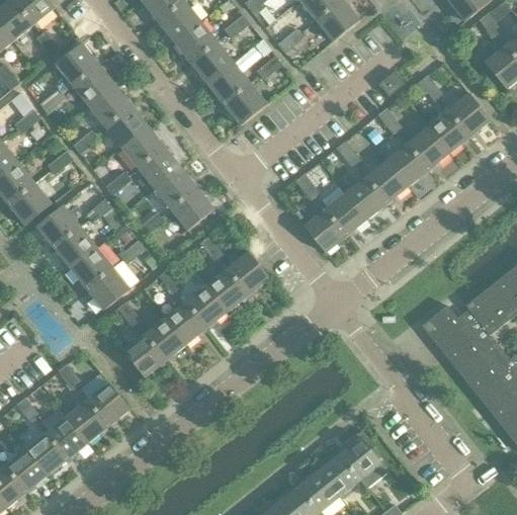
[(7,0),(0,5),(0,24),(12,40),(33,24),(13,0),(7,0)]
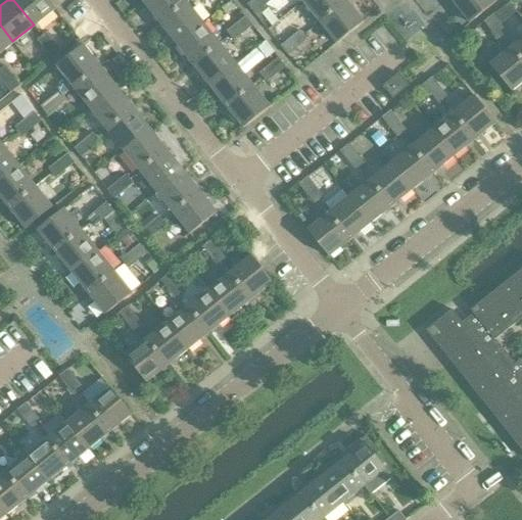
[(13,0),(34,25),(54,7),(48,0),(13,0)]
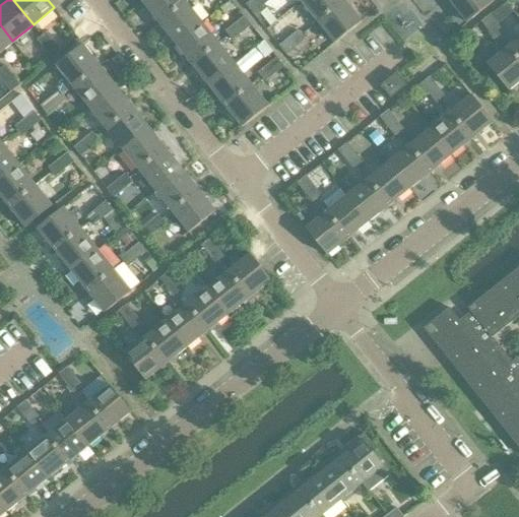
[(142,0),(141,1),(157,21),(185,0),(142,0)]
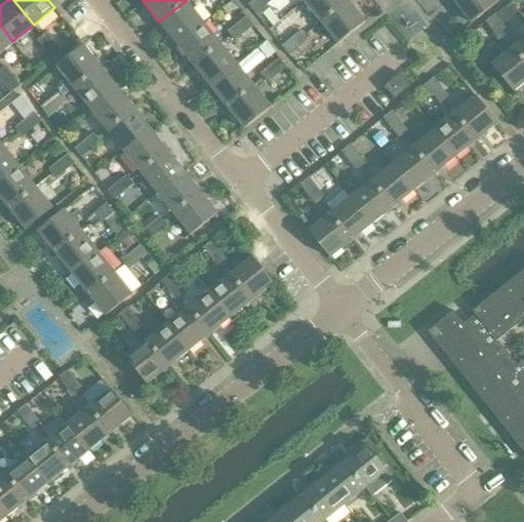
[(187,0),(159,22),(176,42),(204,21),(187,0)]
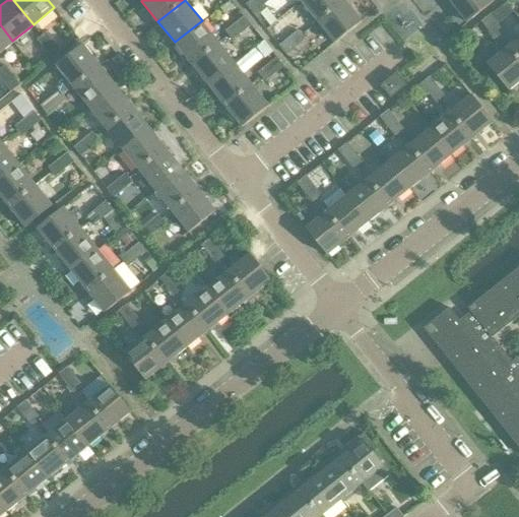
[(261,4),(258,0),(248,0),(245,3),(252,11),(261,4)]
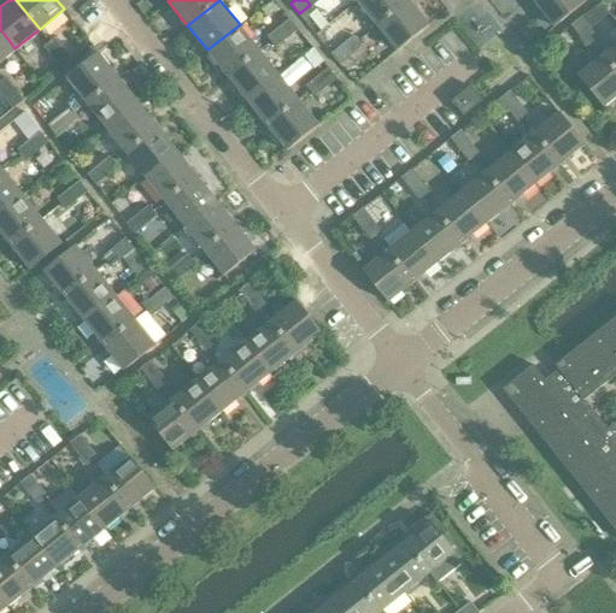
[(356,0),(375,24),(406,0),(356,0)]
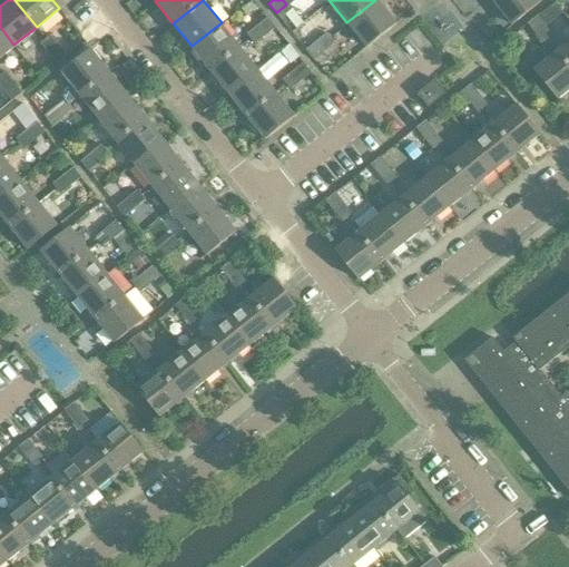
[(375,0),(346,22),(365,46),(395,22),(378,0),(375,0)]
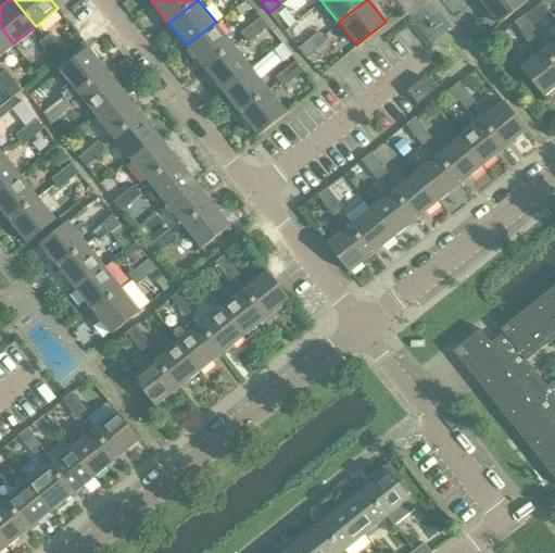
[(479,0),(497,23),(526,0),(479,0)]
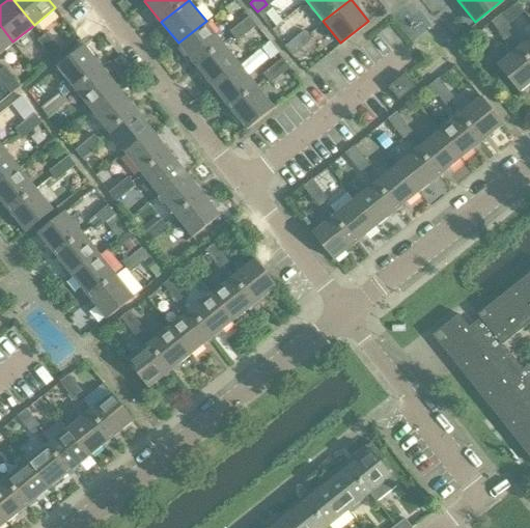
[(490,21),(497,30),(506,23),(498,14),(490,21)]
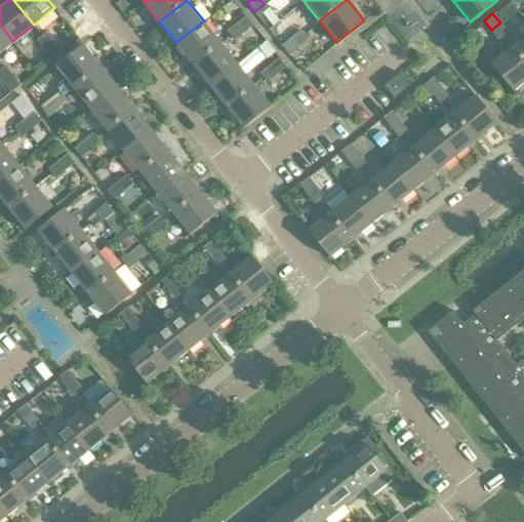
[(245,14),(236,22),(243,31),(252,24),(245,14)]
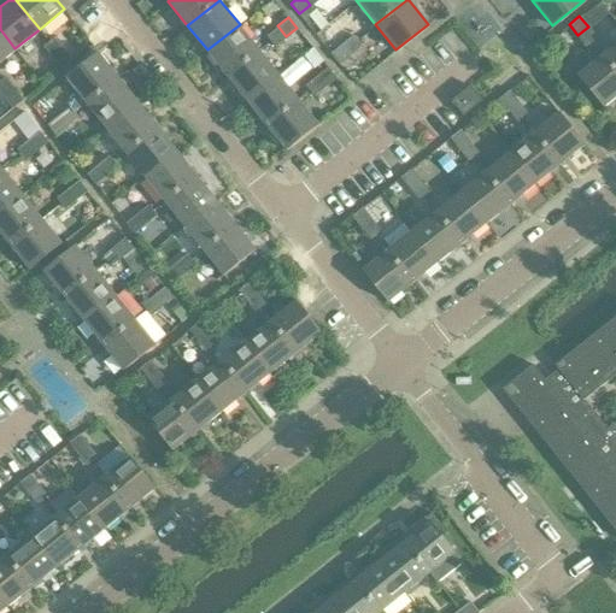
[(240,24),(207,49),(227,75),(259,48),(240,24)]
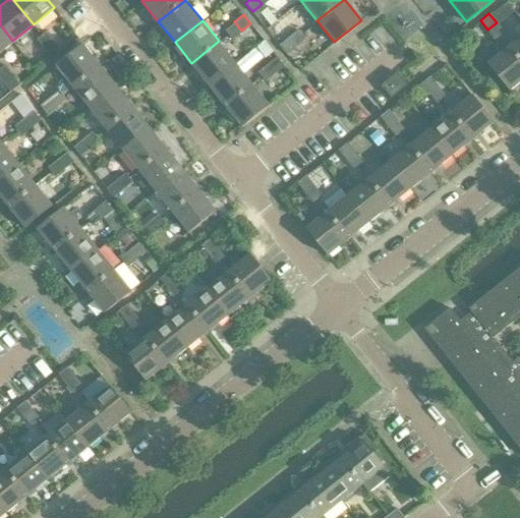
[(241,31),(234,21),(225,30),(232,38),(241,31)]
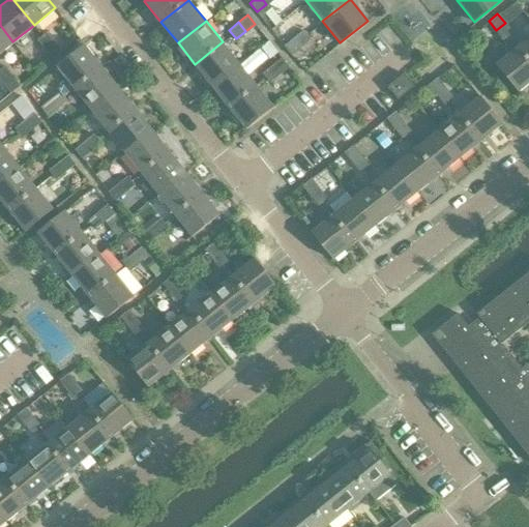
[(505,23),(496,30),(504,40),(512,33),(505,23)]
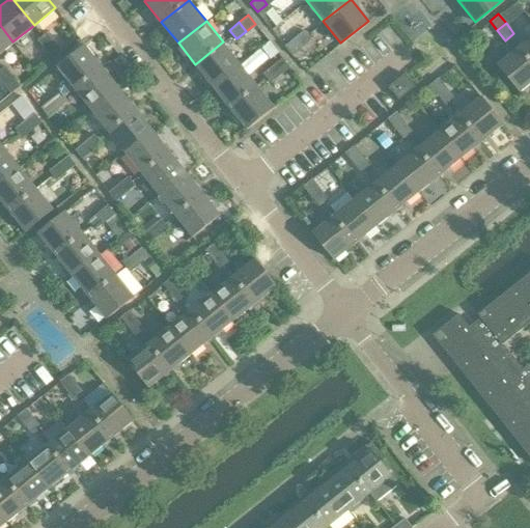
[(0,51),(12,42),(0,25),(0,51)]
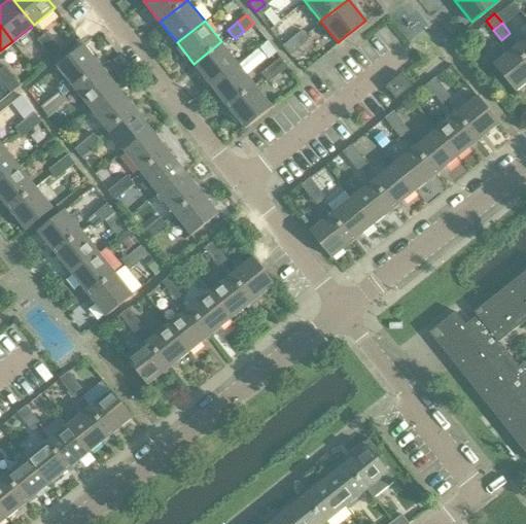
[(301,29),(291,37),(299,46),(308,38),(301,29)]
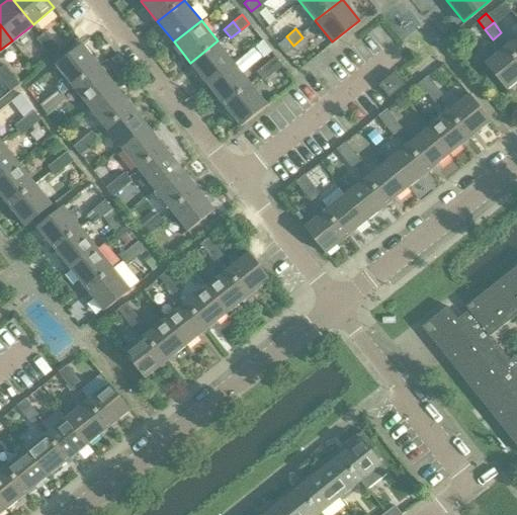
[(36,37),(44,47),(53,40),(46,30),(36,37)]
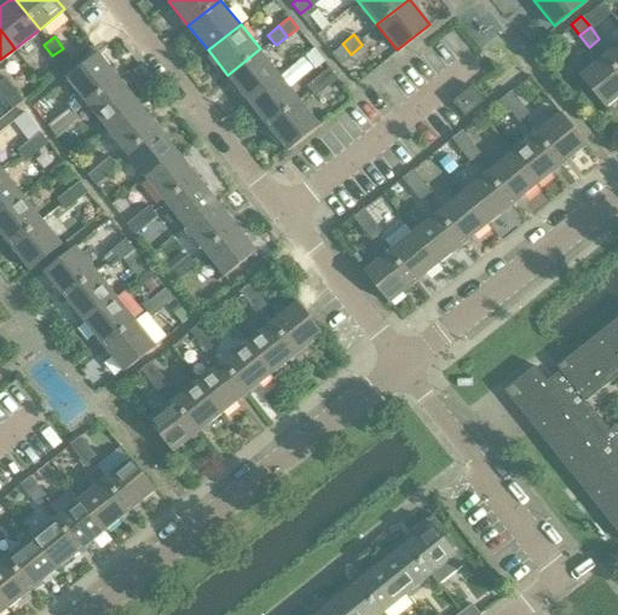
[(617,41),(604,53),(617,70),(617,41)]
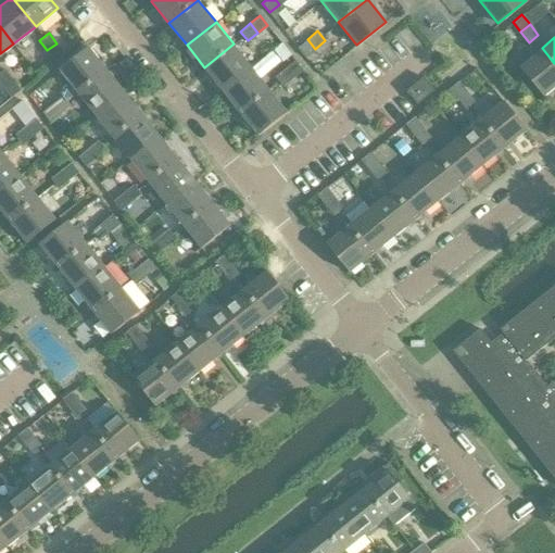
[(315,49),(307,39),(298,47),(305,57),(315,49)]
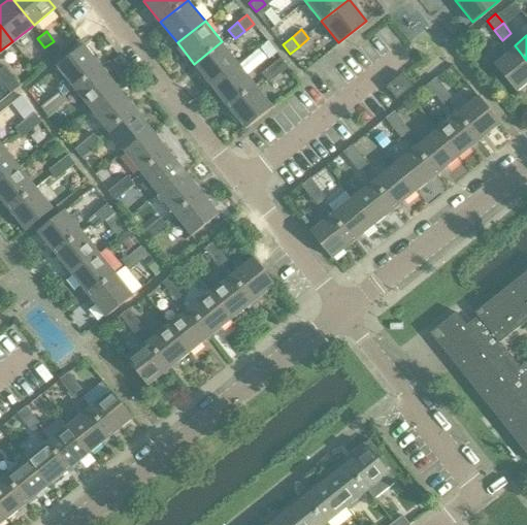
[(54,41),(44,47),(53,58),(61,51),(54,41)]
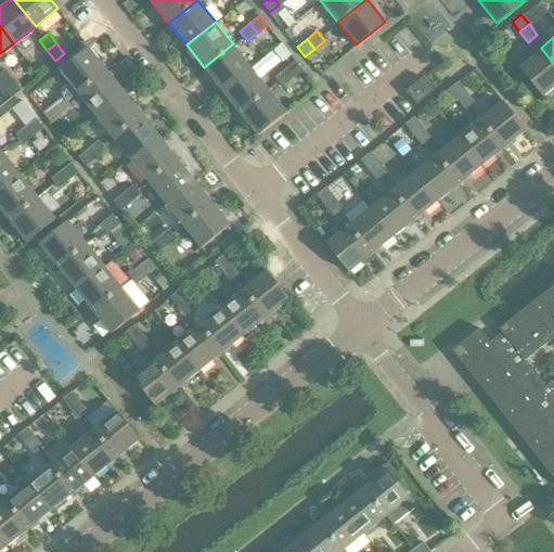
[(233,43),(204,67),(221,89),(250,66),(233,43)]
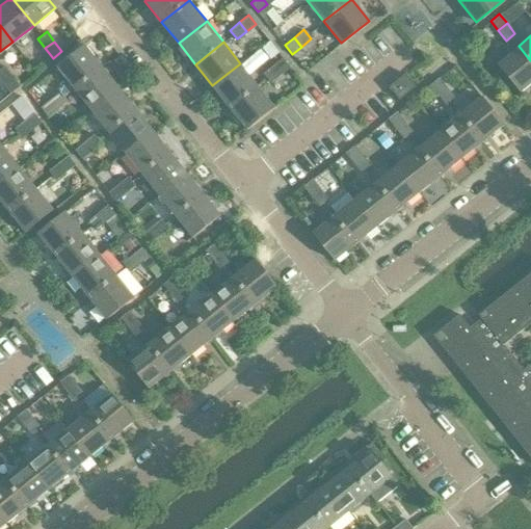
[(56,65),(74,87),(101,65),(84,44),(56,65)]
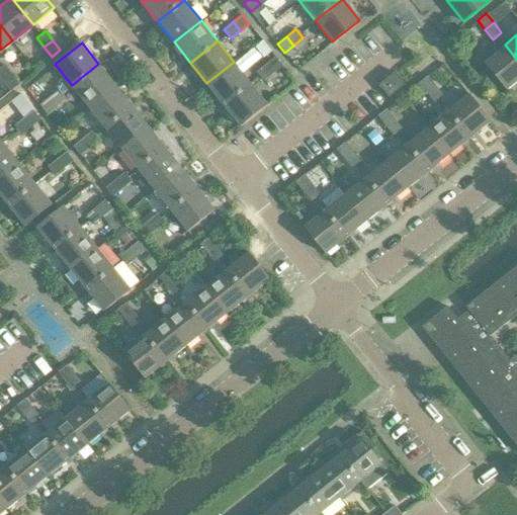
[(516,59),(505,45),(484,62),(506,89),(516,79),(516,59)]
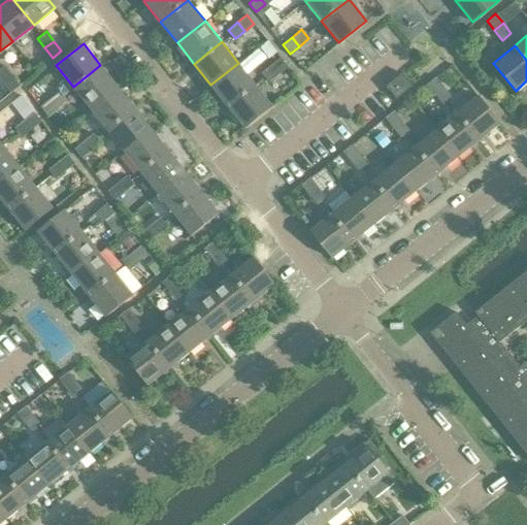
[(281,57),(271,64),(277,73),(288,65),(281,57)]
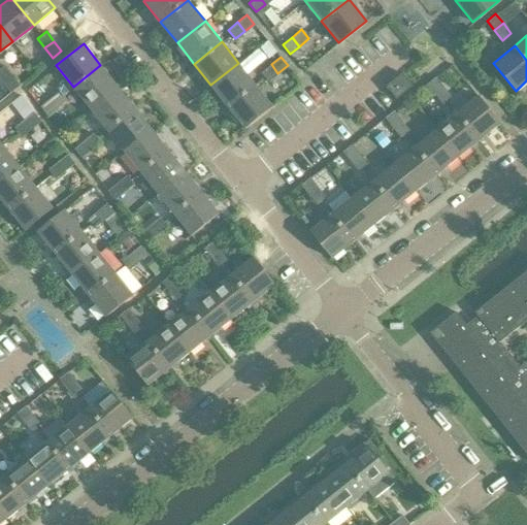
[(238,63),(210,85),(227,105),(255,84),(238,63)]
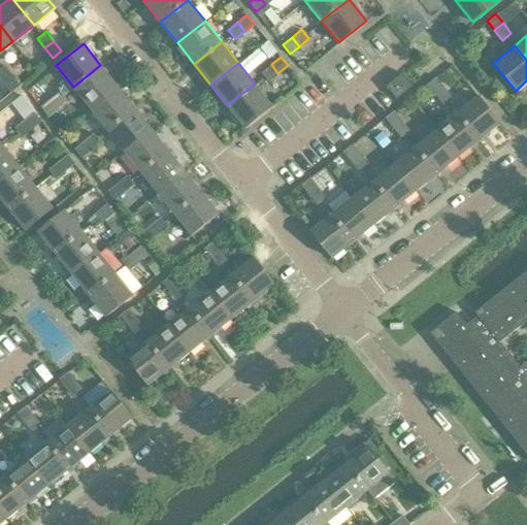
[(277,73),(271,64),(261,71),(268,80),(277,73)]
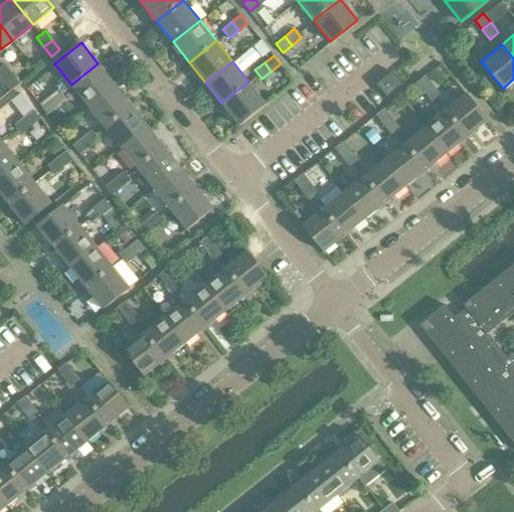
[(0,76),(2,79),(11,72),(4,63),(0,65),(0,76)]
